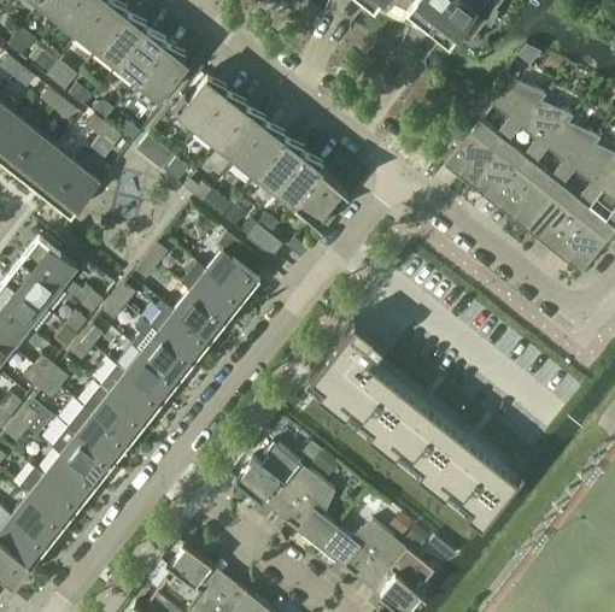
[(46,0),(44,3),(64,18),(77,0),(46,0)]
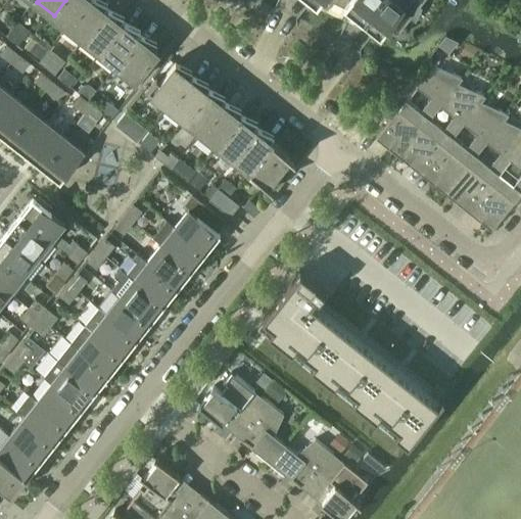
[(65,0),(54,15),(69,29),(92,0),(65,0)]
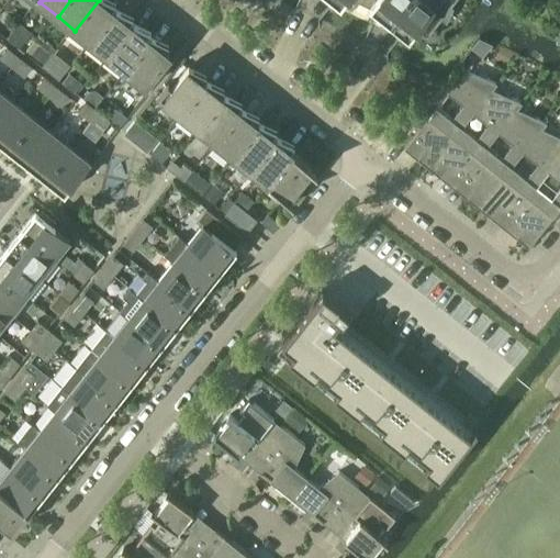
[(100,0),(99,0),(75,31),(93,44),(118,13),(100,0)]
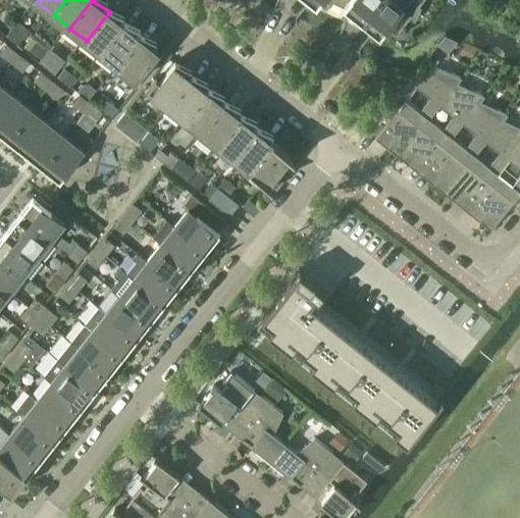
[(306,0),(317,8),(324,0),(334,5),(338,0),(306,0)]
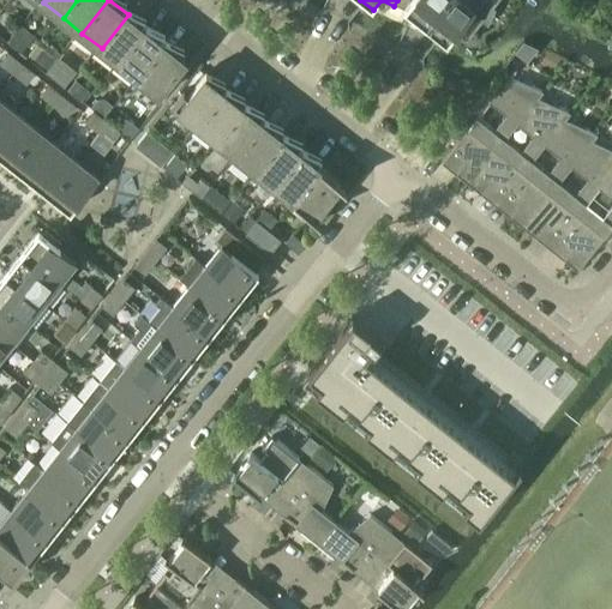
[(397,0),(394,6),(407,12),(406,13),(427,29),(432,23),(450,0),(397,0)]
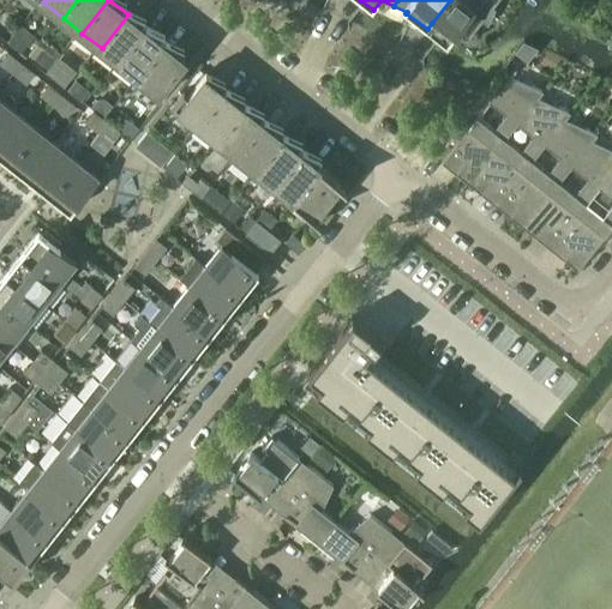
[(450,0),(432,23),(427,29),(449,47),(457,35),(471,42),(484,24),(490,29),(498,12),(496,10),(503,0),(450,0)]
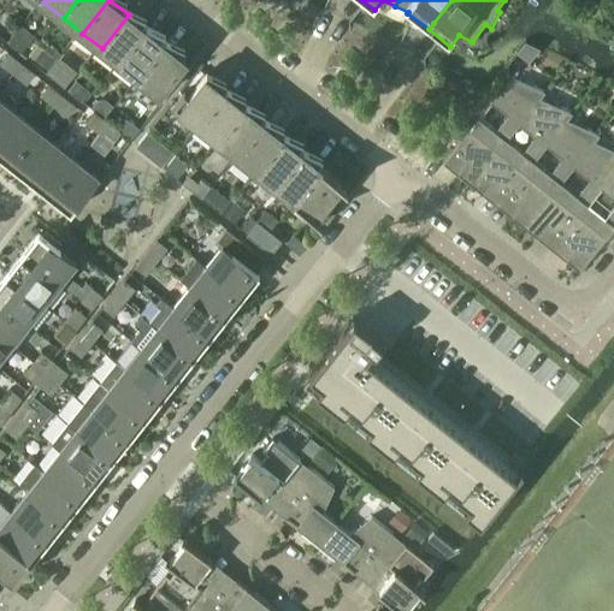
[(129,15),(102,48),(122,64),(148,30),(129,15)]
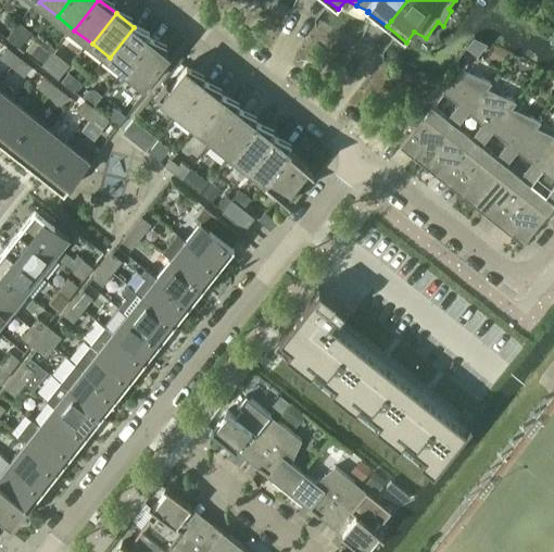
[(22,26),(9,41),(21,51),(34,36),(22,26)]
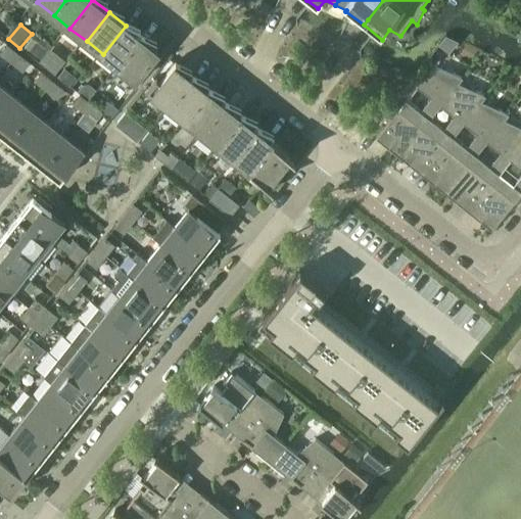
[(126,26),(103,54),(119,67),(142,38),(126,26)]
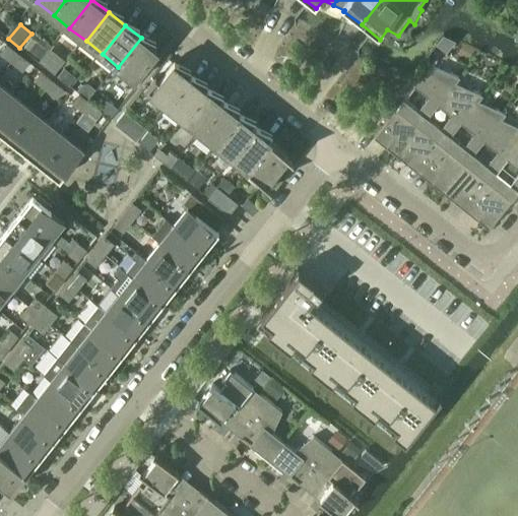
[(141,38),(118,67),(139,83),(147,72),(144,69),(158,52),(141,38)]
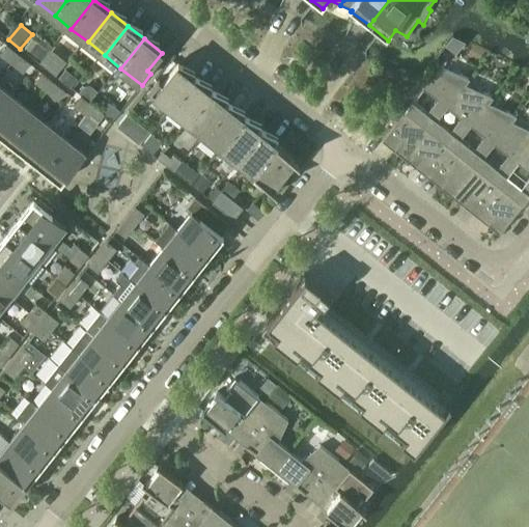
[(50,54),(39,46),(32,55),(43,63),(50,54)]
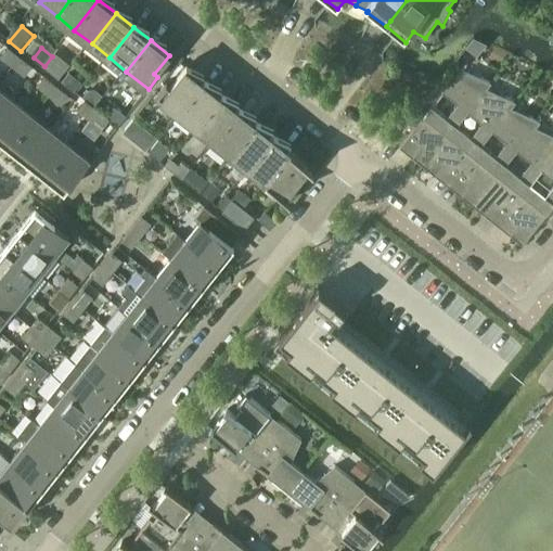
[(1,60),(14,69),(22,60),(9,50),(1,60)]
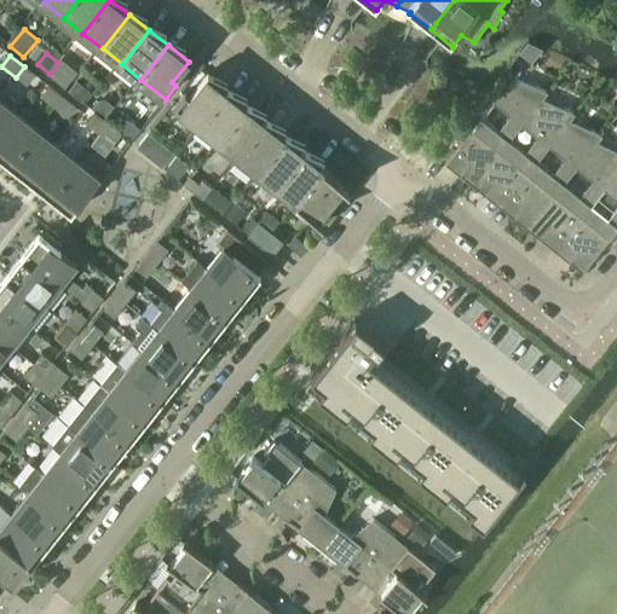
[(61,62),(48,77),(67,92),(80,76),(61,62)]
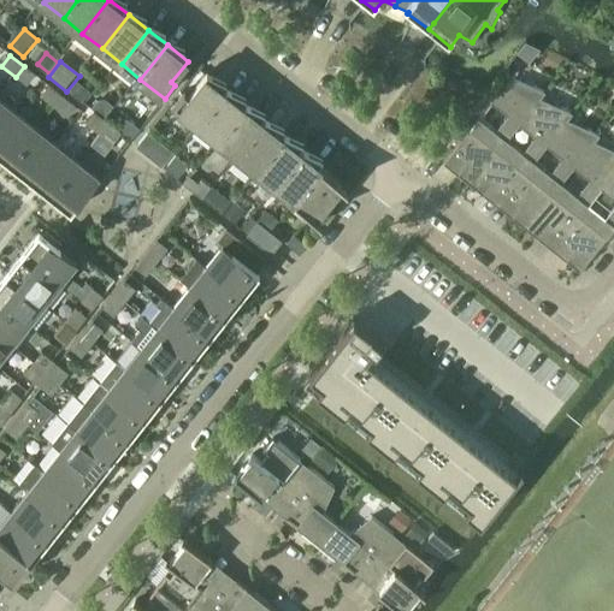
[(29,88),(37,77),(24,66),(16,77),(29,88)]
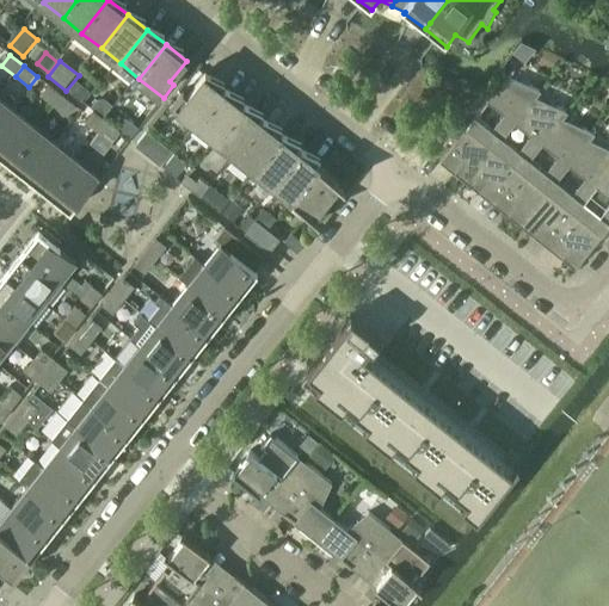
[(516,73),(515,72),(456,146),(469,156),(455,175),(468,186),(542,94),(541,93),(511,79),(516,73)]
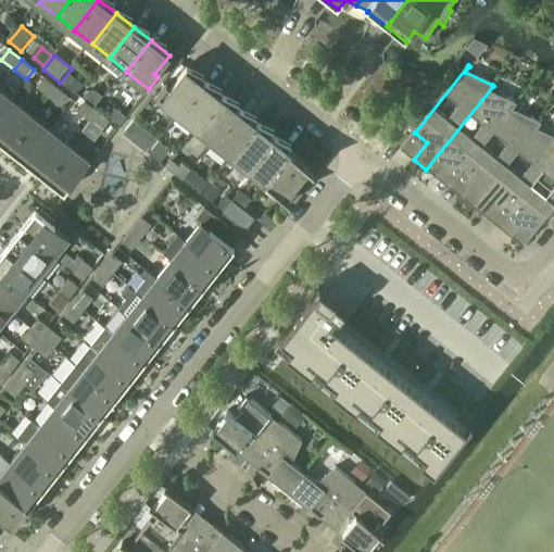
[(159,97),(181,115),(205,84),(188,70),(173,89),(168,86),(159,97)]
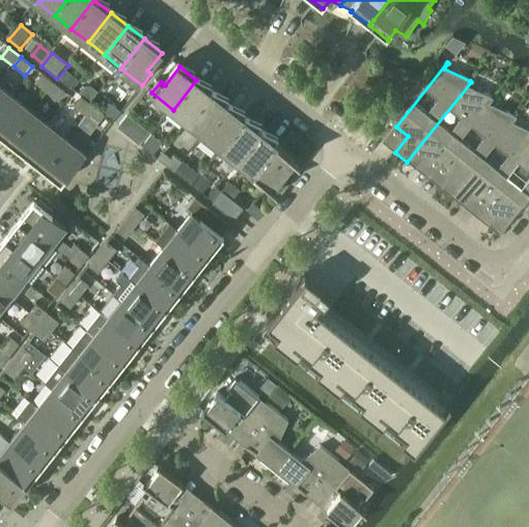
[(66,72),(60,81),(72,90),(79,81),(66,72)]
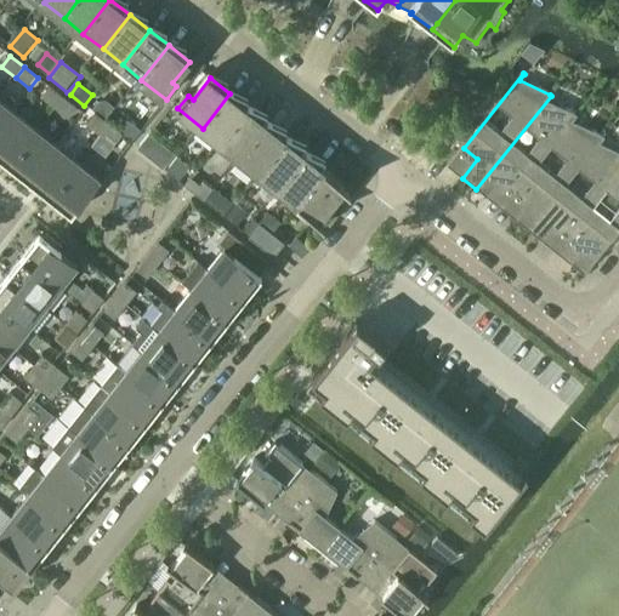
[(51,89),(43,100),(56,109),(64,100),(51,89)]
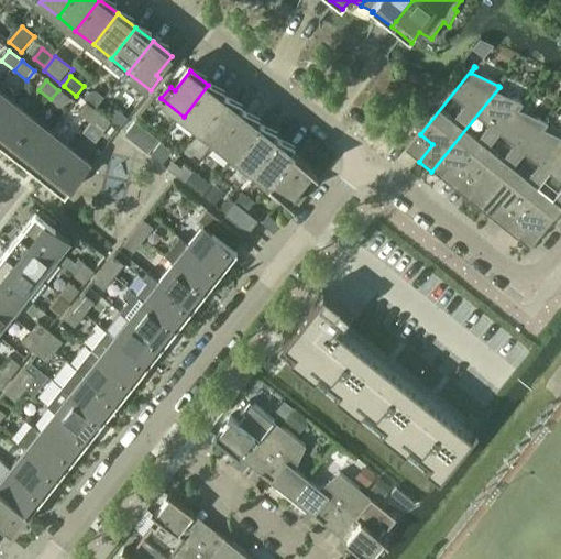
[(208,85),(184,117),(201,130),(226,99),(208,85)]
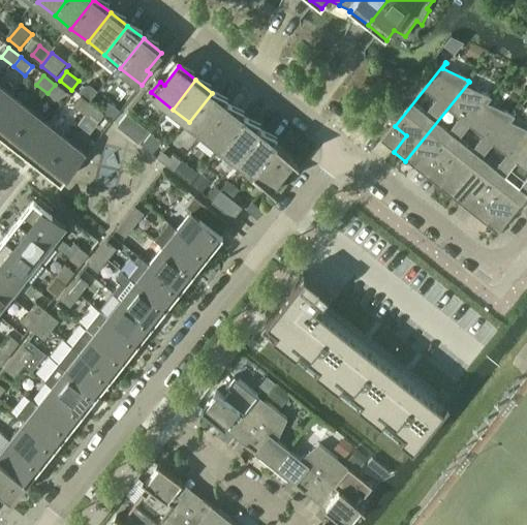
[(492,99),(465,87),(469,82),(405,161),(417,171),(430,154),(441,163),(492,99)]
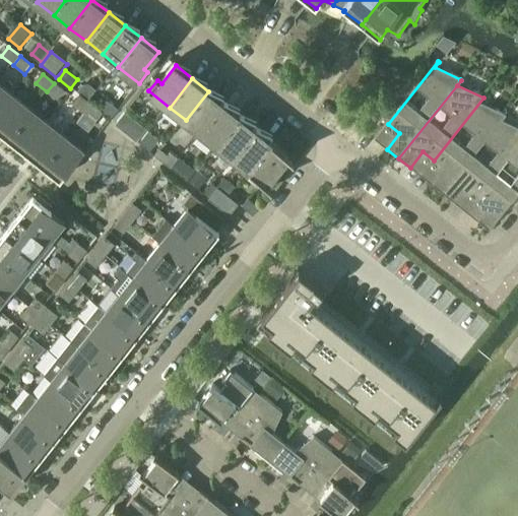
[(59,102),(66,92),(54,83),(47,91),(59,102)]
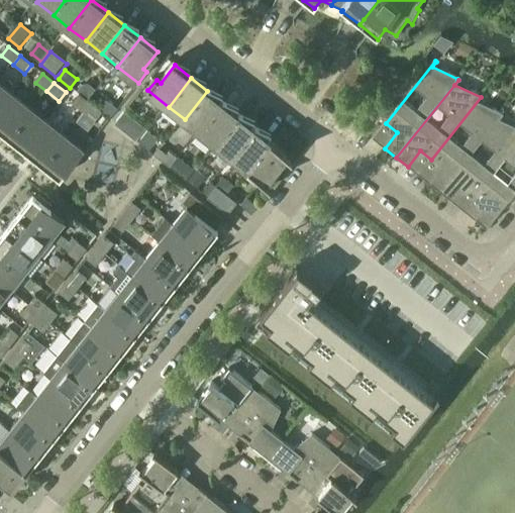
[(0,85),(0,115),(14,97),(0,85)]
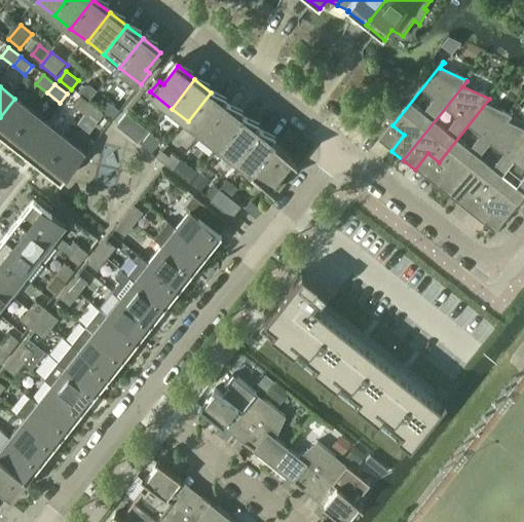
[(79,96),(89,104),(98,92),(91,87),(85,88),(79,96)]
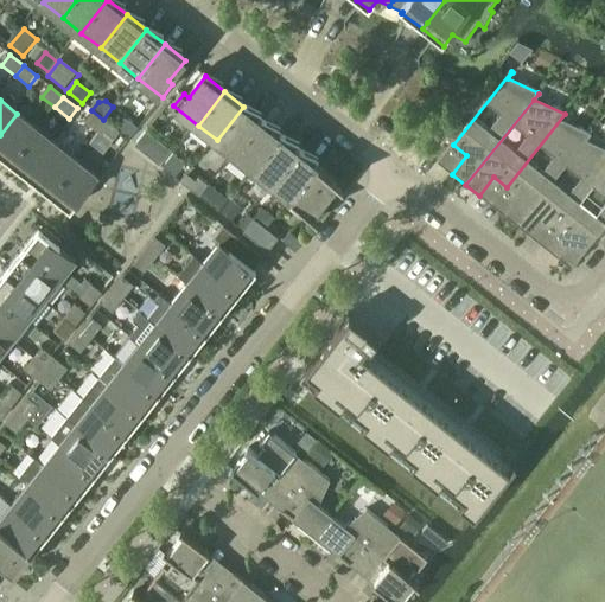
[(243,107),(217,140),(236,155),(262,122),(243,107)]
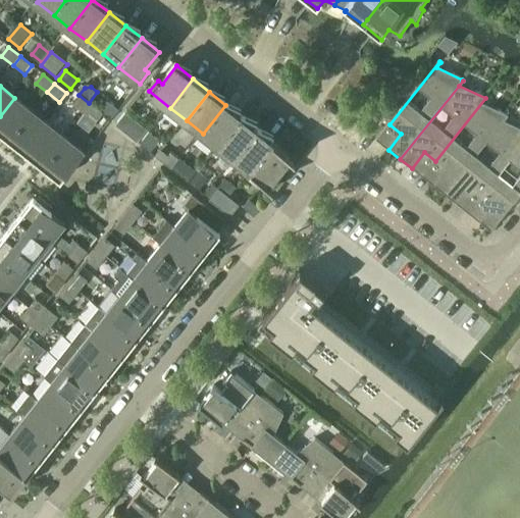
[(80,121),(85,115),(93,106),(81,97),(73,106),(68,112),(80,121)]
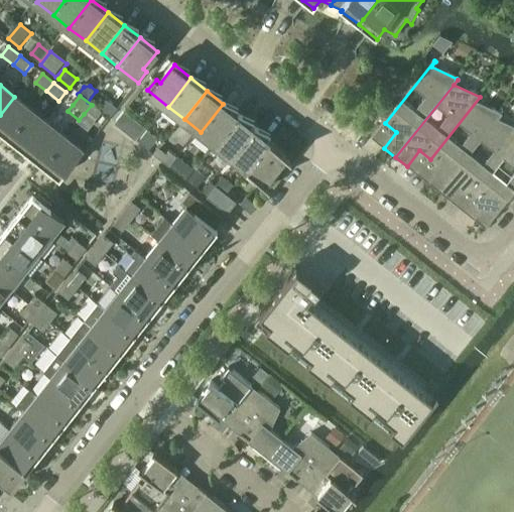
[(14,97),(0,115),(0,131),(8,138),(31,110),(14,97)]
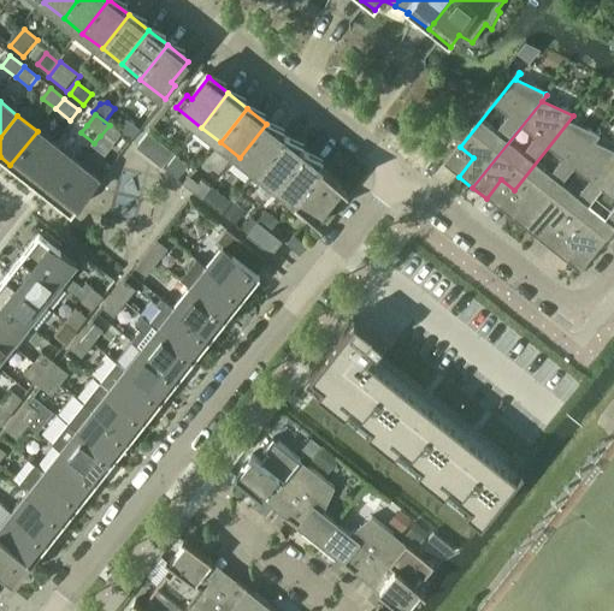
[(601,137),(600,137),(570,123),(574,117),(573,116),(514,190),(529,201),(513,220),(527,231),(601,137)]
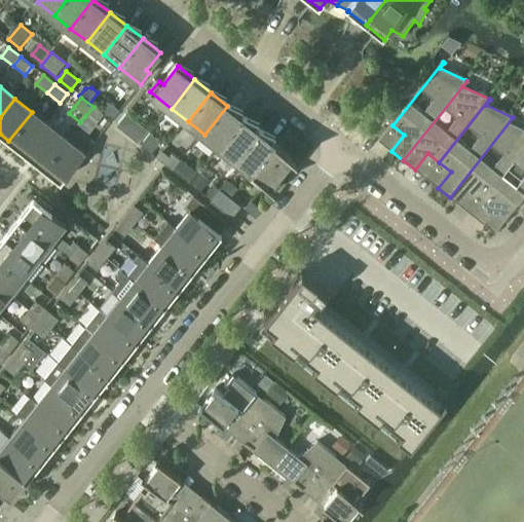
[(103,113),(113,121),(120,112),(110,104),(103,113)]
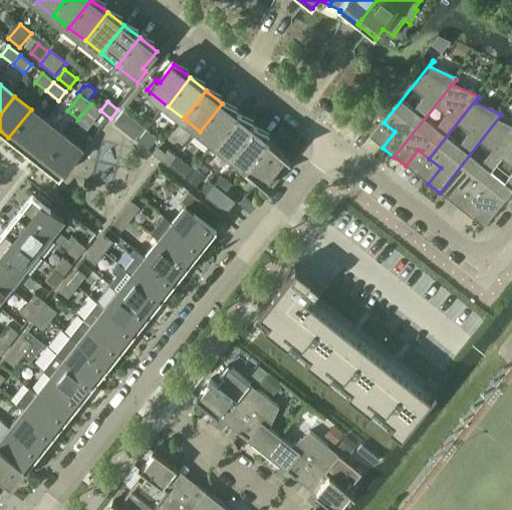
[(222,103),(200,132),(216,145),(238,115),(222,103)]
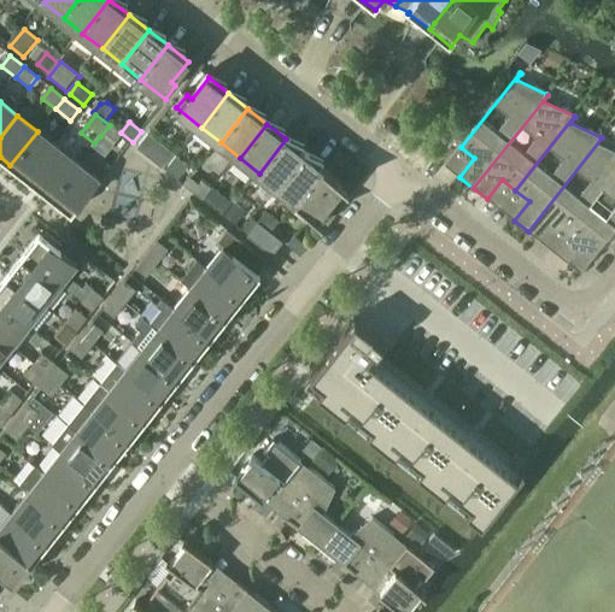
[(100,136),(113,146),(106,156),(117,164),(133,145),(123,136),(110,125),(100,136)]
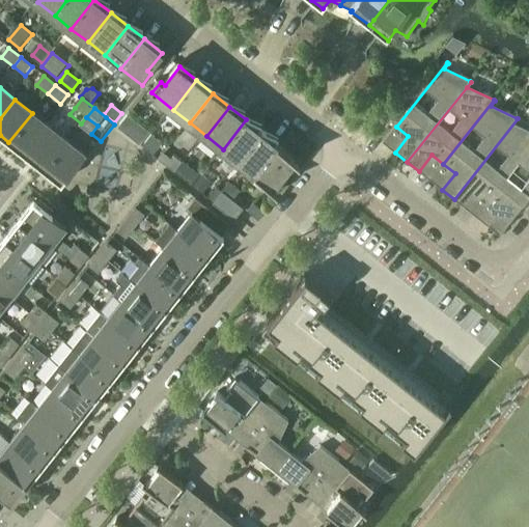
[(32,113),(8,142),(27,157),(50,128),(32,113)]
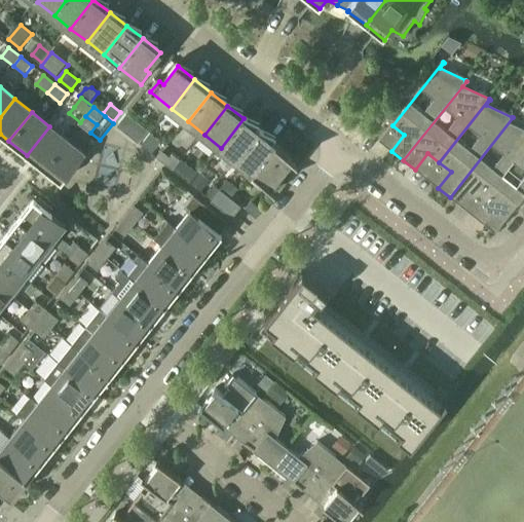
[(128,117),(119,127),(134,139),(142,128),(128,117)]
